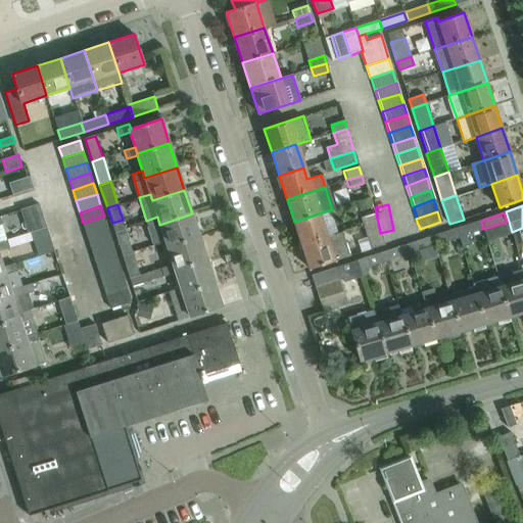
[(199,235),(192,214),(159,225),(157,217),(146,221),(149,229),(151,229),(153,236),(162,233),(167,246),(199,235)]
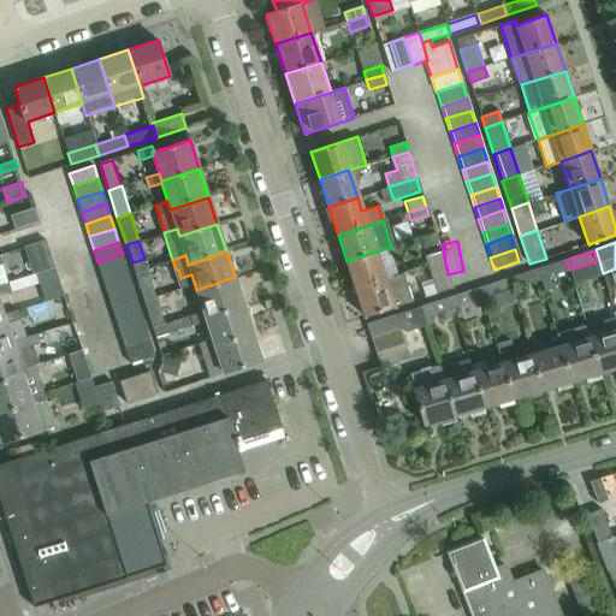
[(384,280),(375,252),(347,261),(355,289),(384,280)]
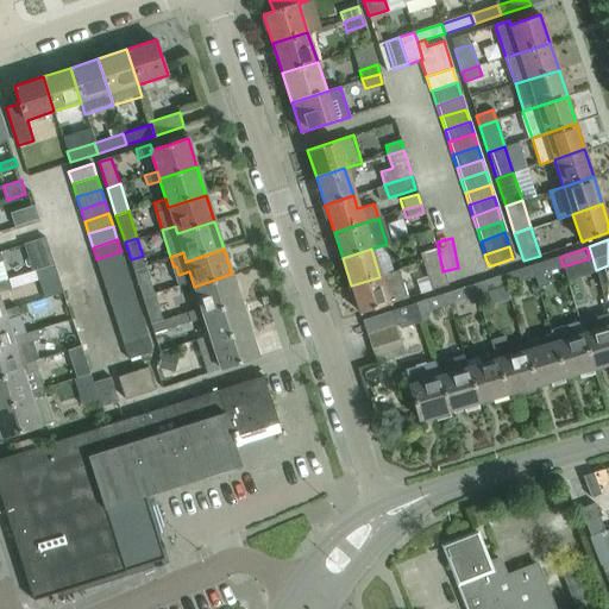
[(418,253),(421,264),(438,258),(434,249),(418,253)]
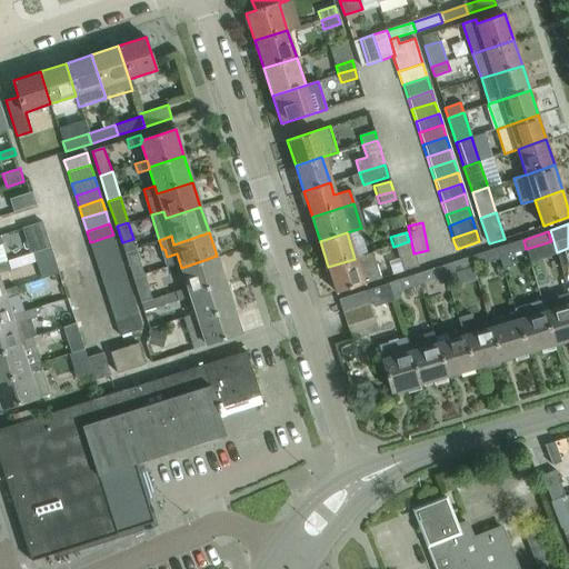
[(117,247),(113,235),(90,242),(93,253),(117,247)]
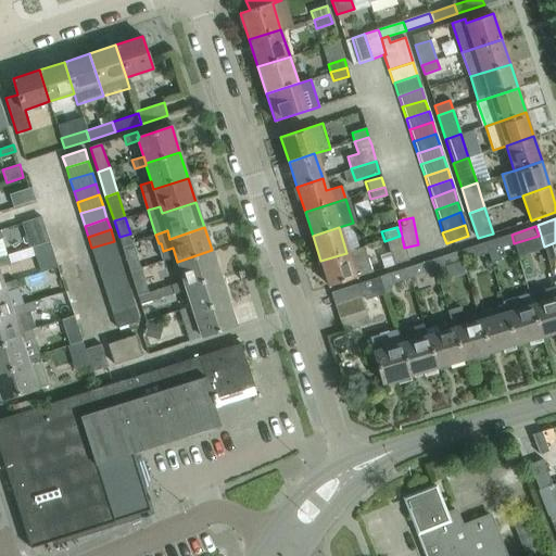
[(498,249),(514,243),(512,235),(484,243),(488,253),(489,252),(492,262),(502,258),(498,249)]
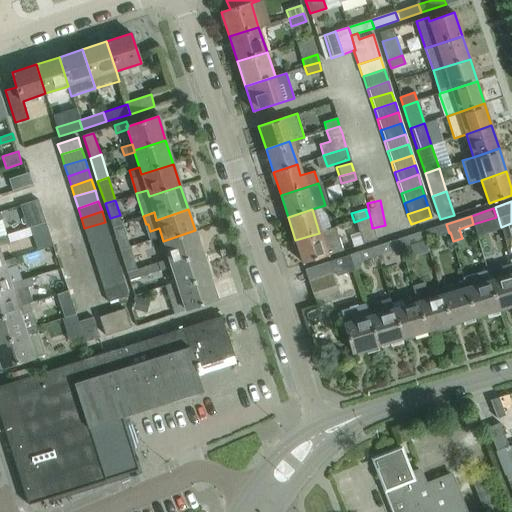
[(368,217),(354,222),(361,244),(375,240),(368,217)]
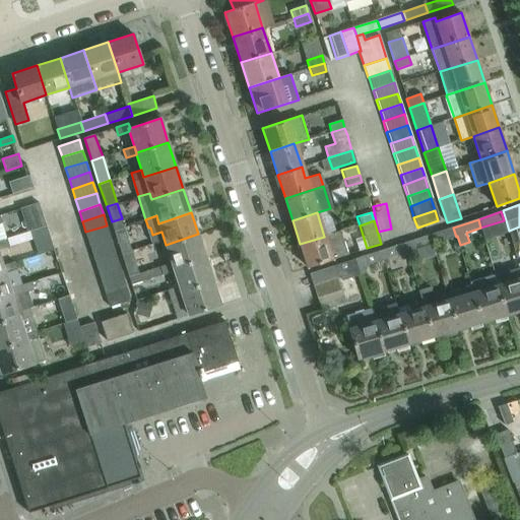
[(53,250),(46,225),(31,231),(39,254),(53,250)]
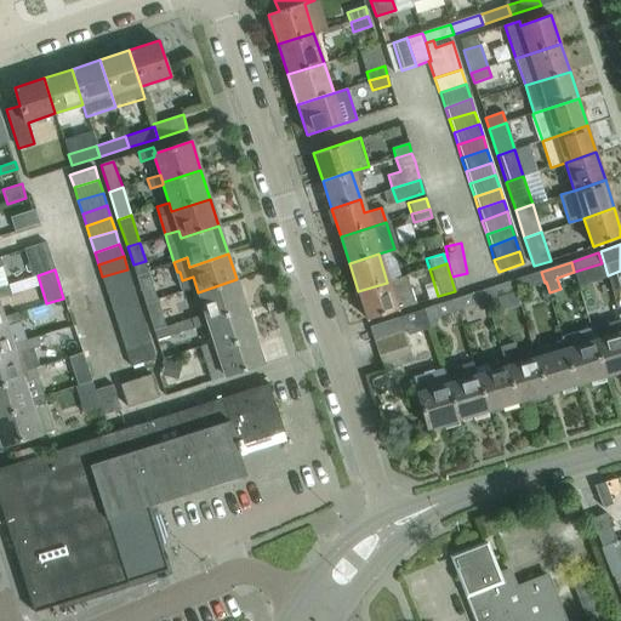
[(107,289),(131,281),(127,269),(102,277),(107,289)]
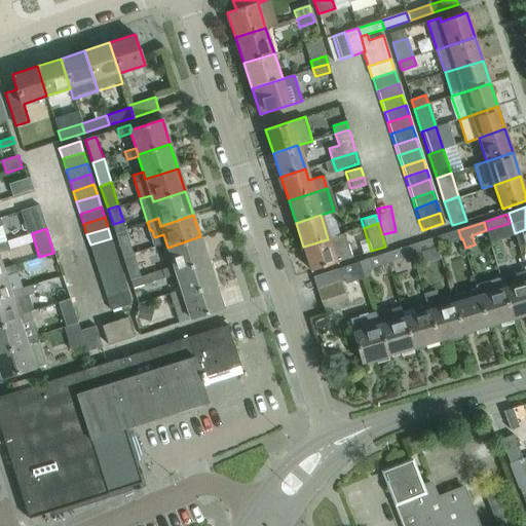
[(115,232),(123,256),(134,253),(125,229),(115,232)]
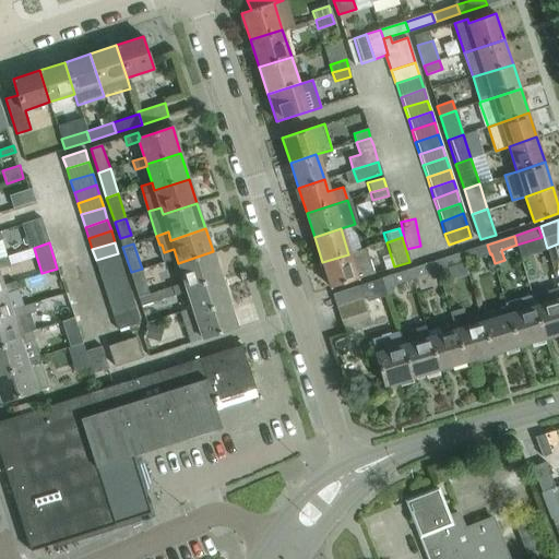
[(463,262),(490,254),(487,245),(461,253),(463,262)]
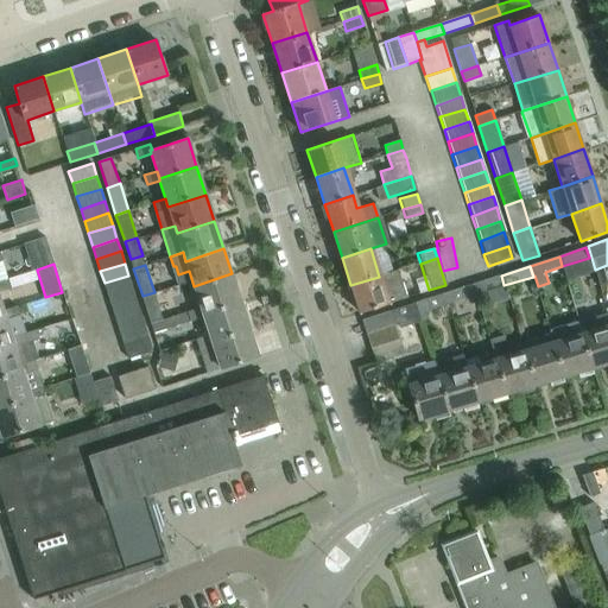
[(398,270),(379,277),(350,285),(360,312),(390,303),(406,297),(398,270)]
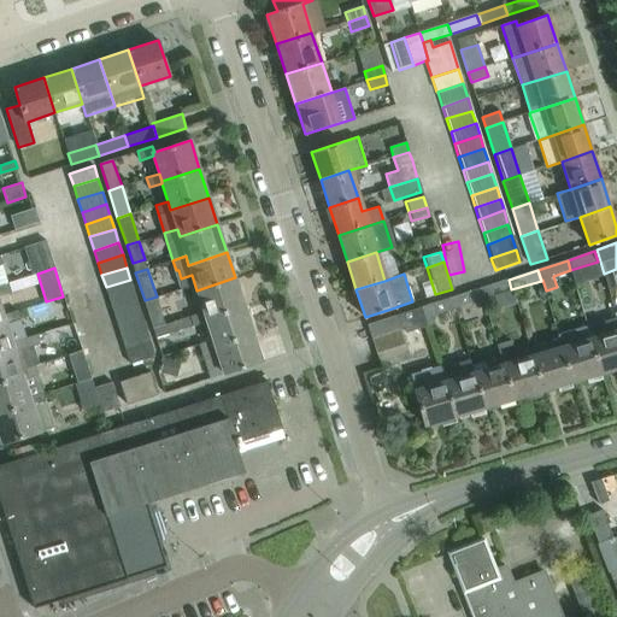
[(244,306),(235,277),(197,291),(204,312),(206,318),(244,306)]
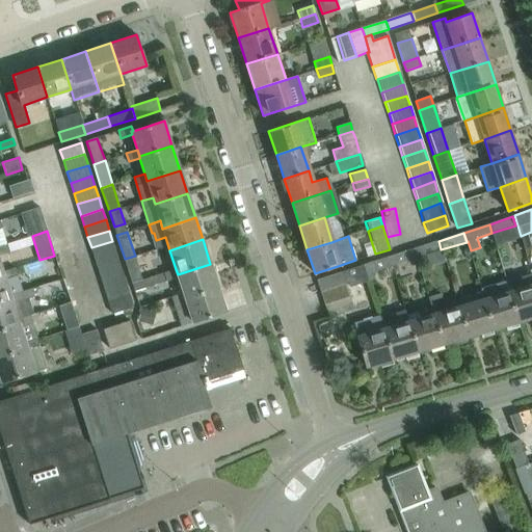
[(116,251),(112,241),(91,247),(95,259),(116,251)]
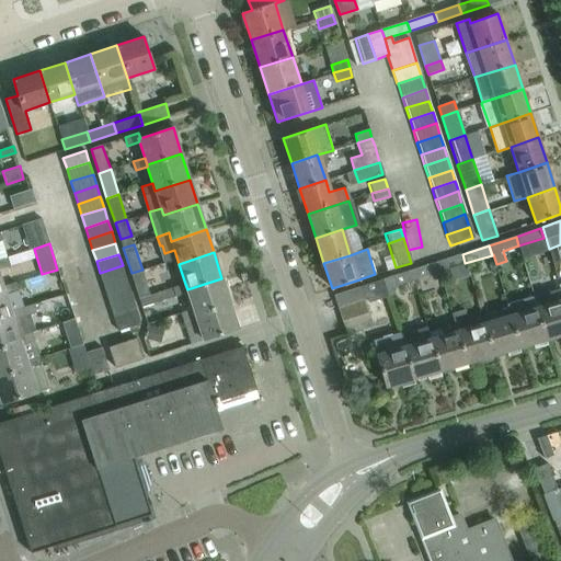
[(449,268),(465,263),(462,254),(437,262),(442,277),(451,275),(449,268)]
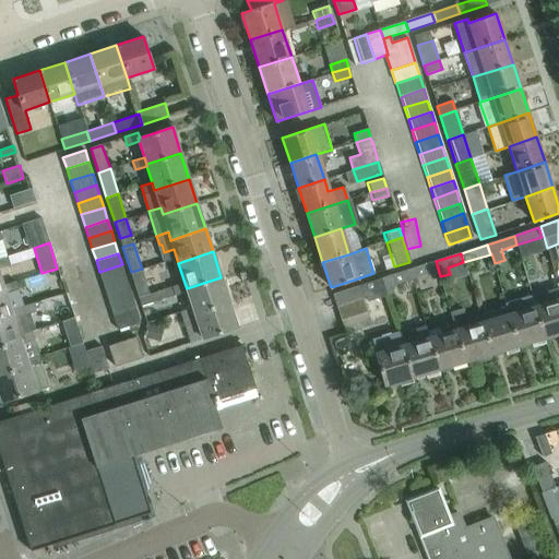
[(0,258),(0,268),(10,264),(8,257),(0,258)]
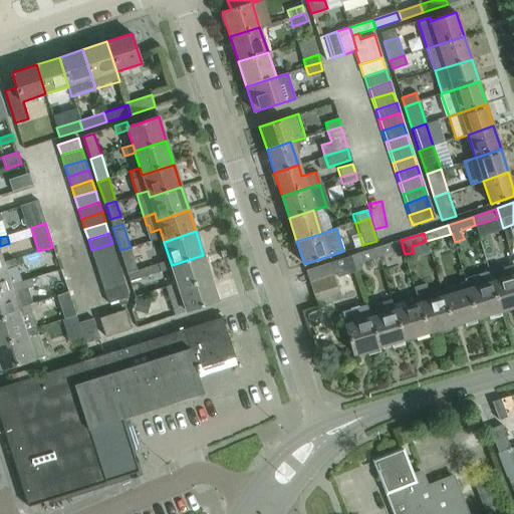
[(405,254),(401,240),(390,244),(376,248),(378,257),(392,253),(396,252),(397,257),(405,254)]
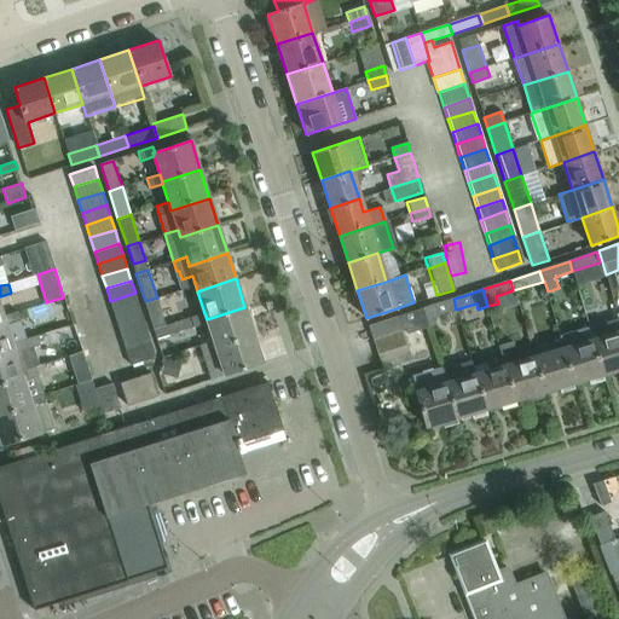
[(139,306),(136,293),(110,301),(115,313),(139,306)]
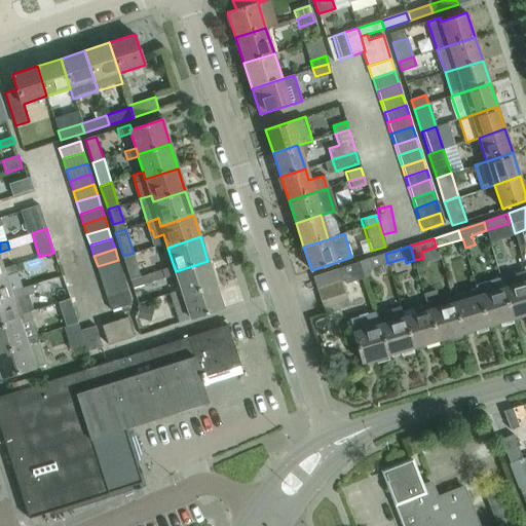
[(134,253),(123,256),(130,279),(141,276),(134,253)]
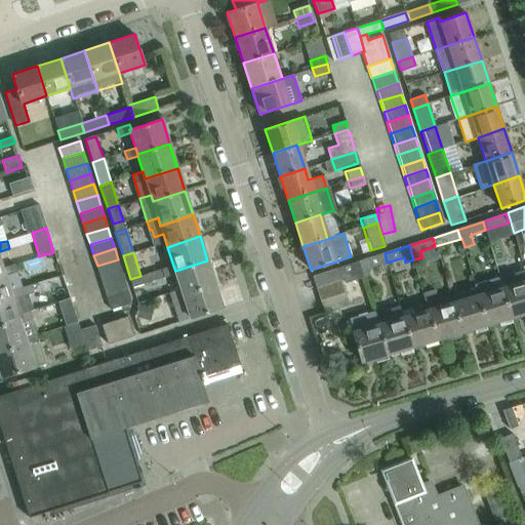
[(387,263),(385,253),(366,259),(359,261),(364,278),(369,276),(371,268),(387,263)]
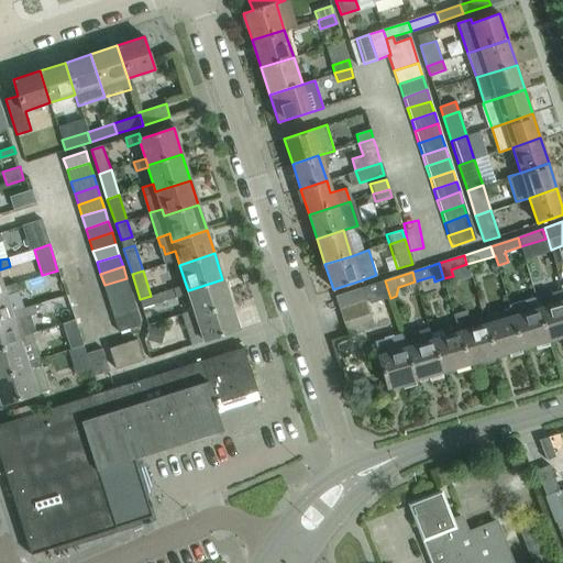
[(108,297),(131,290),(127,278),(105,285),(108,297)]
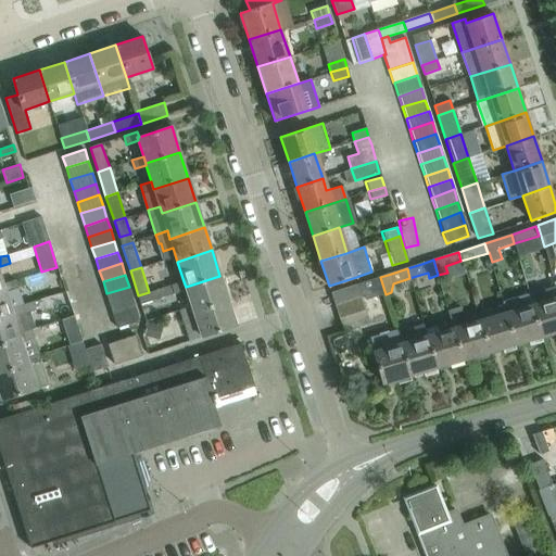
[(186,287),(187,290),(191,305),(193,311),(228,300),(219,276),(186,287)]
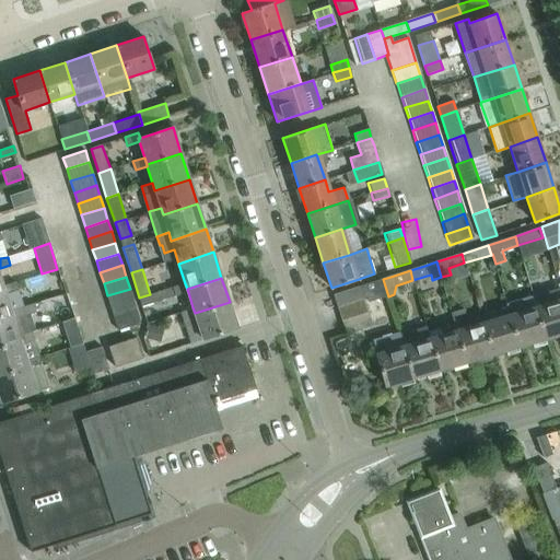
[(388,296),(383,279),(359,286),(363,300),(363,301),(366,300),(368,303),(388,296)]
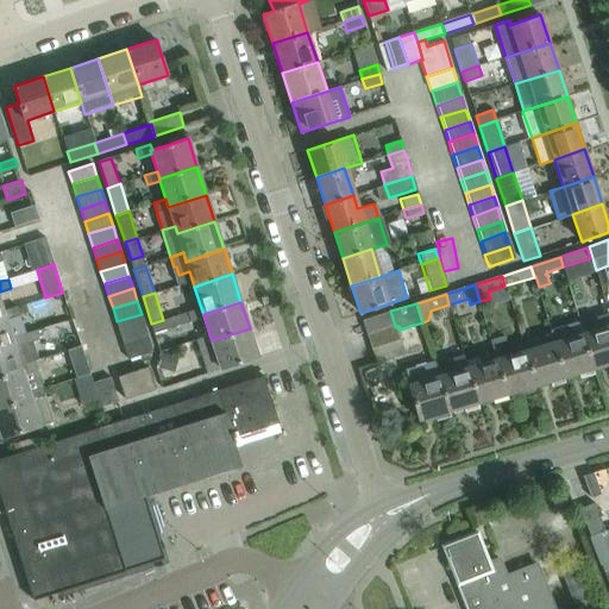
[(4,311),(6,315),(7,320),(19,316),(17,306),(4,311)]
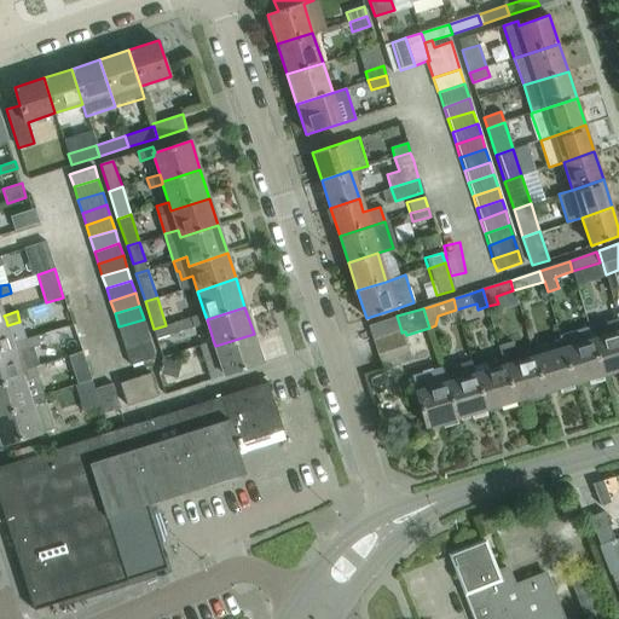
[(195,328),(208,323),(207,319),(204,313),(191,317),(195,328)]
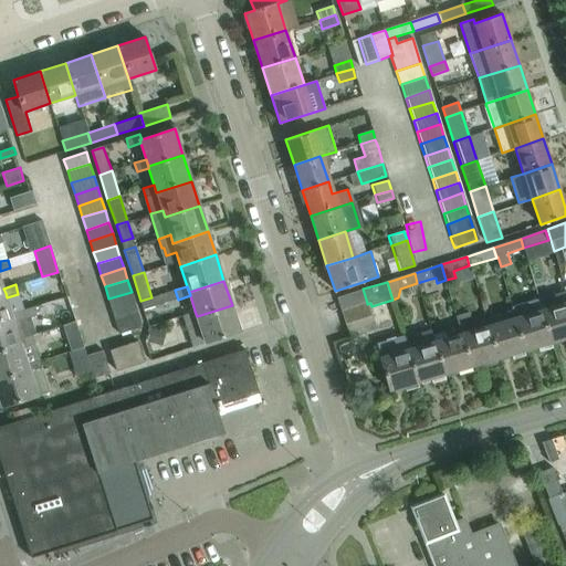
[(367,303),(363,289),(337,297),(342,311),(367,303)]
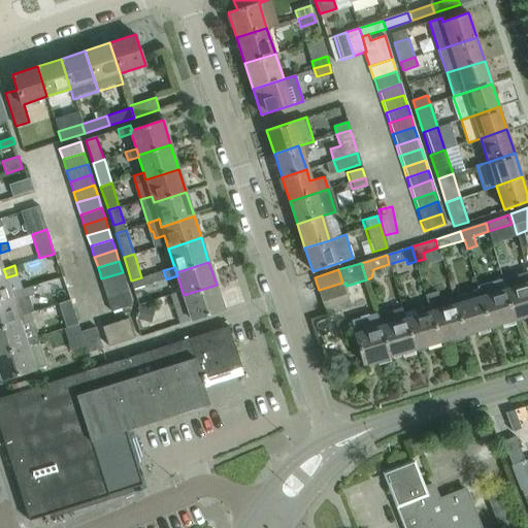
[(142,287),(166,279),(163,270),(141,277),(131,281),(134,290),(142,287)]
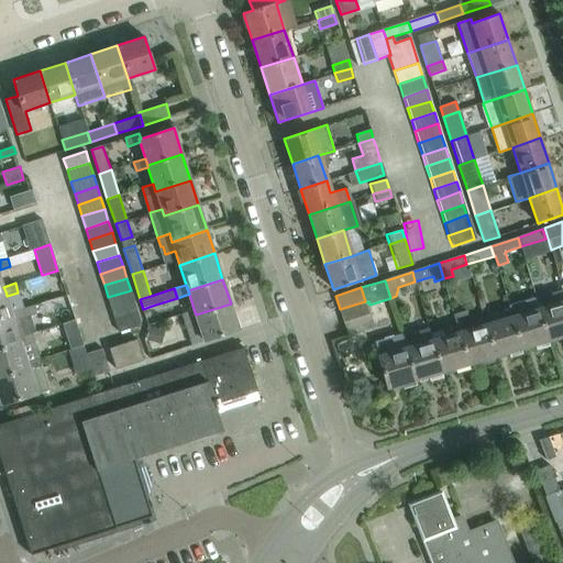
[(134,301),(131,290),(108,297),(111,308),(134,301)]
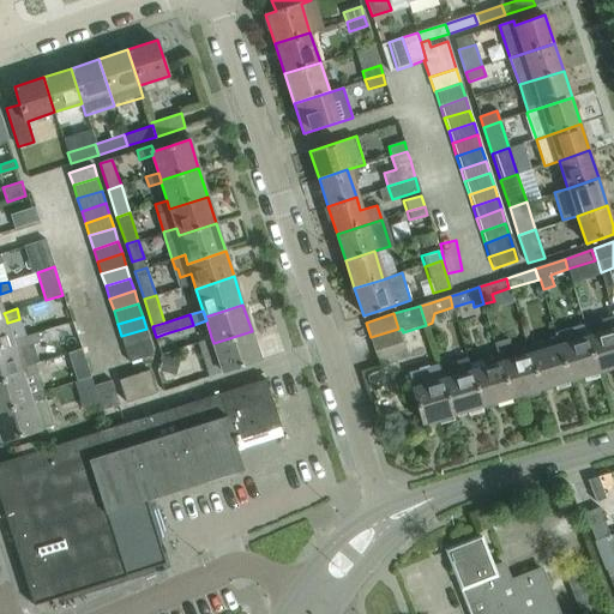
[(13,341),(7,323),(6,318),(0,319),(0,350),(14,347),(13,341)]
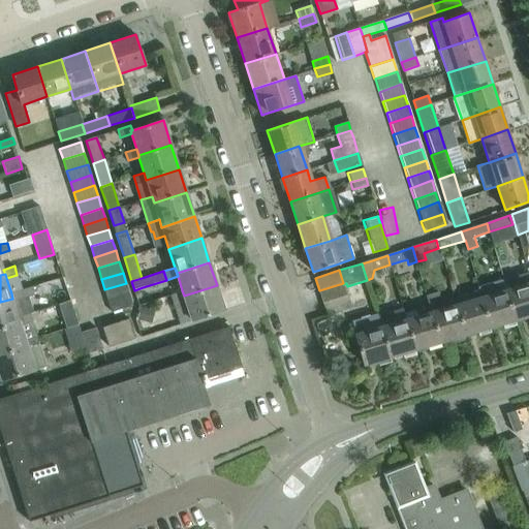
[(514,321),(505,290),(502,280),(477,287),(480,298),(490,329),(514,321)]
